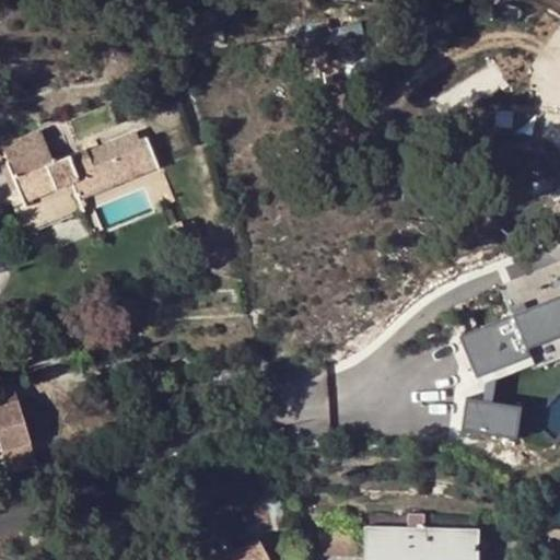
[(171,202),(144,138),(137,141),(133,133),(101,149),(100,146),(85,152),(84,151),(51,165),(38,135),(0,149),(16,190),(8,194),(24,235),(92,209),(91,207),(141,185),(151,210),(171,202)]
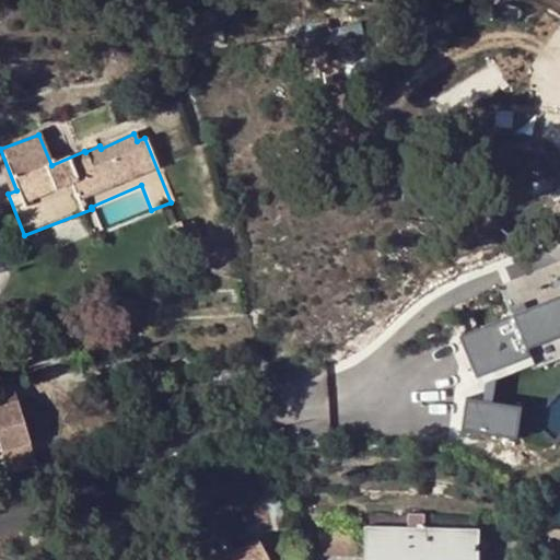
[(170,228),(176,246),(188,241),(179,223),(170,228)]
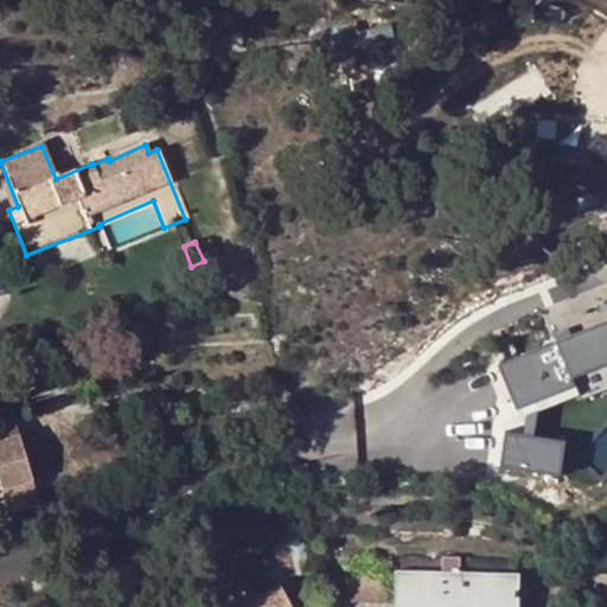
[(606,319),(496,364),(515,410),(574,385),(572,379),(585,374),(606,364),(606,319)]
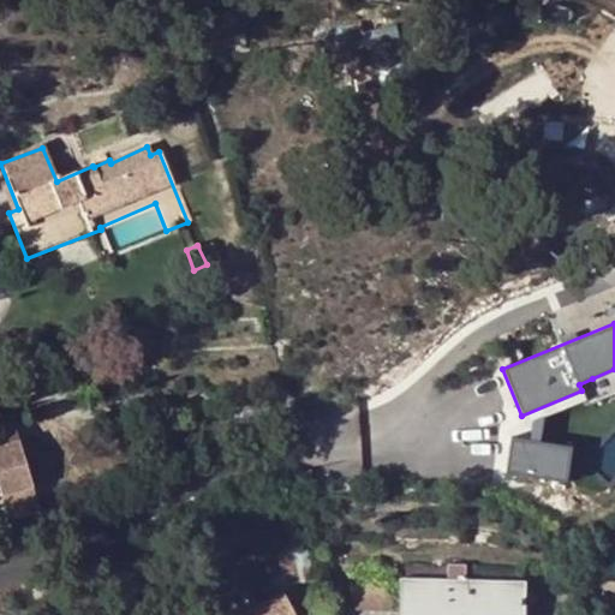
[(592,378),(579,384),(581,390),(587,405),(601,400),(592,378)]
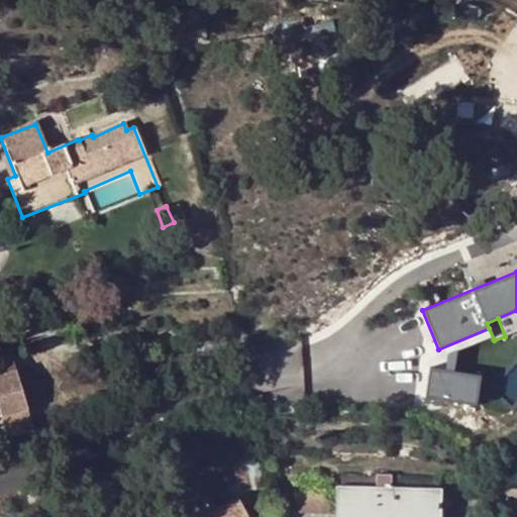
[(0,352),(0,374),(16,370),(10,350),(0,352)]
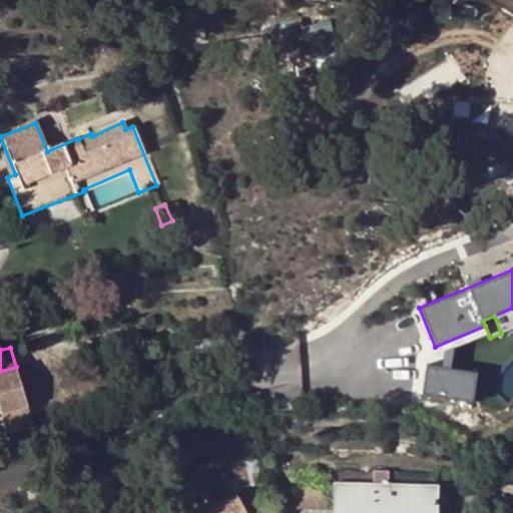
[(420,395),(471,403),(476,373),(425,364),(420,395)]
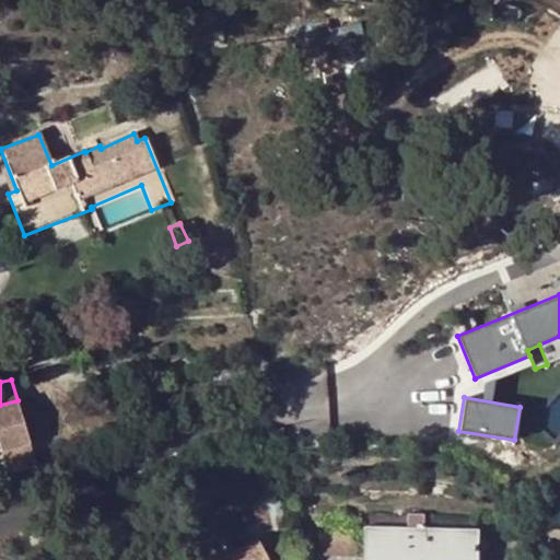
[(0,454),(31,445),(18,400),(0,405),(0,454)]
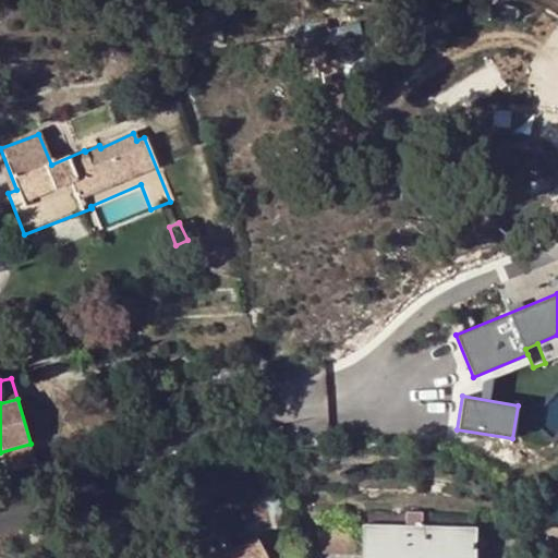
[(37,463),(31,444),(0,452),(0,453),(7,473),(37,463)]
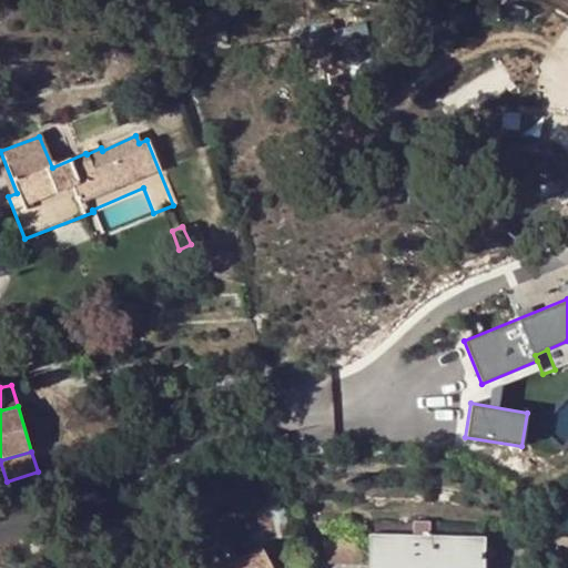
[(290,533),(285,505),(273,506),(273,508),(275,534),(277,536),(290,533)]
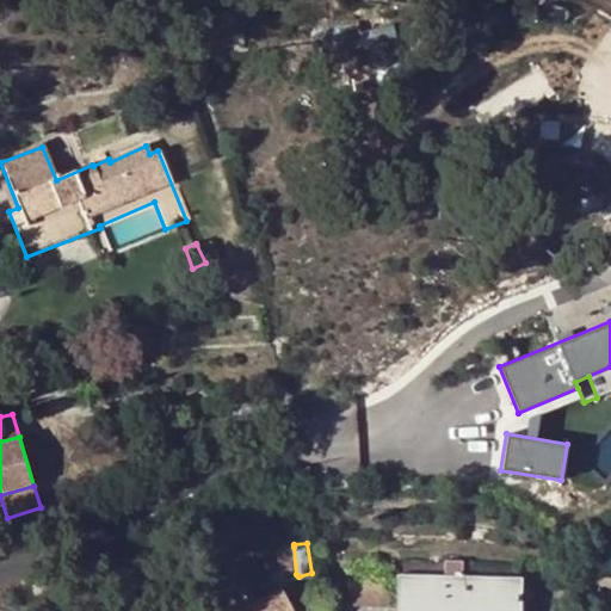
[(294,547),(278,549),(281,576),(296,574),(294,547)]
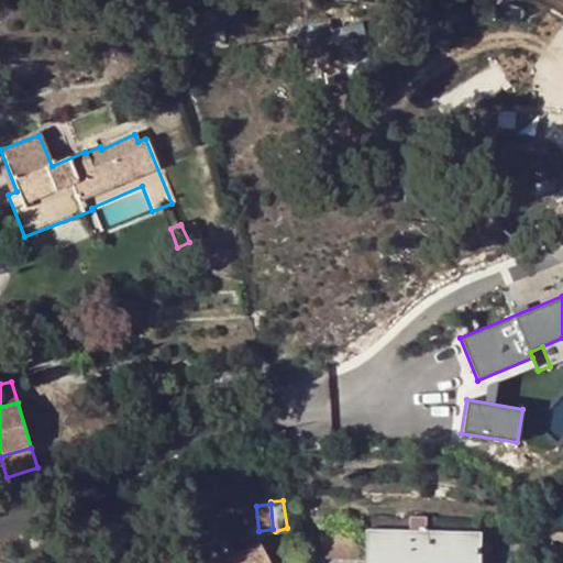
[(410,531),(373,530),(373,558),(372,562),(477,562),(479,533),(424,531),(423,518),(411,518),(410,531)]
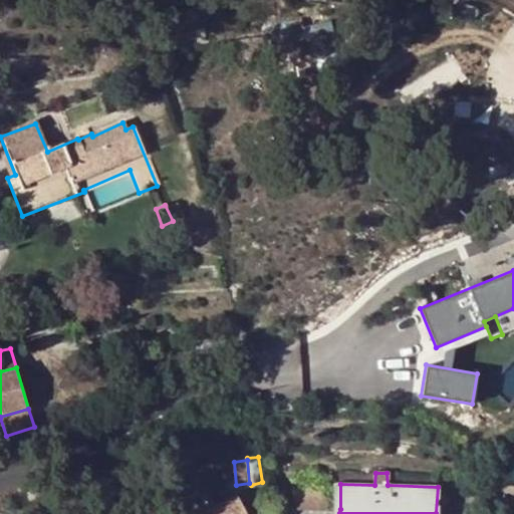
[(340,509),(340,484),(300,483),(300,508),(340,509)]
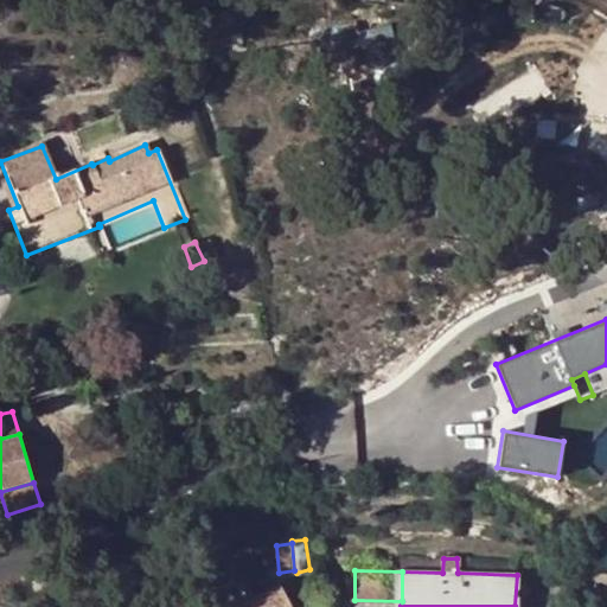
[(49,582),(44,574),(31,581),(34,589),(49,582)]
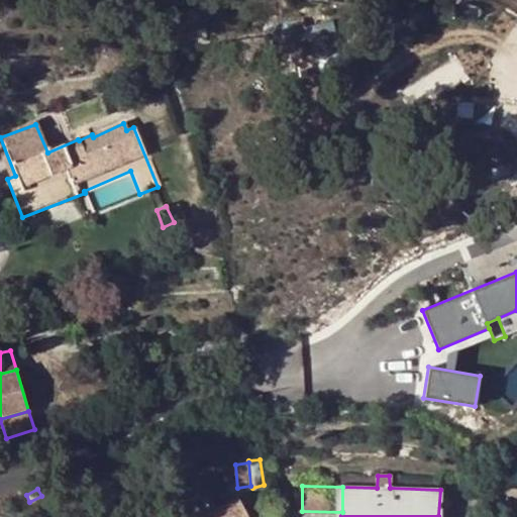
[(246,516),(237,499),(201,516),(246,516)]
